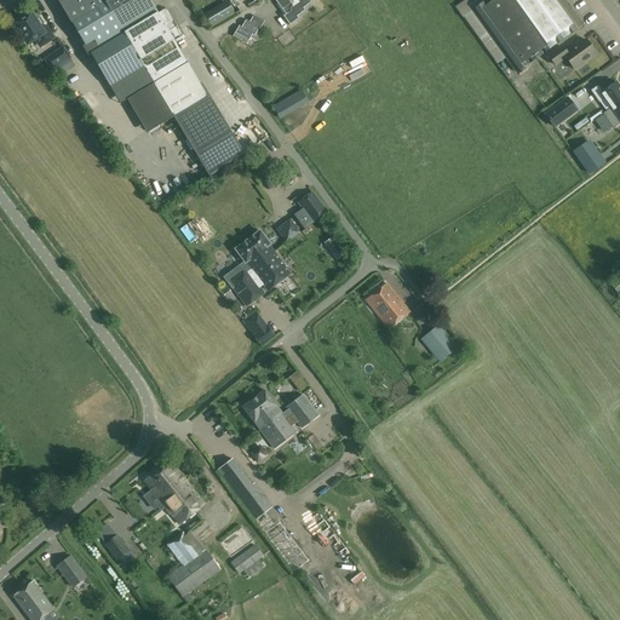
[(154,84),(103,0),(86,0),(84,1),(81,0),(59,0),(58,1),(120,104),(154,84)]
